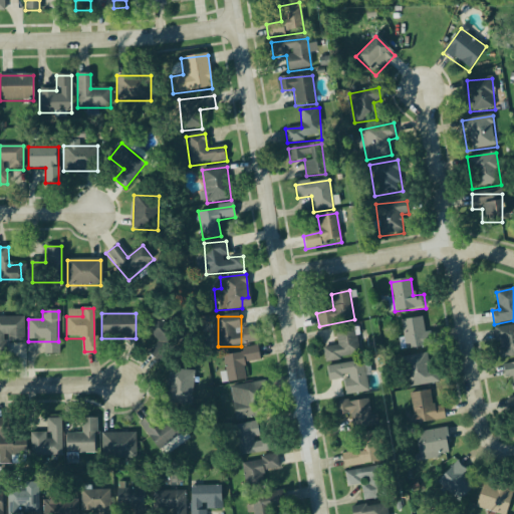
[(24,341),(24,317),(0,317),(0,355),(7,355),(7,341),(24,341)]
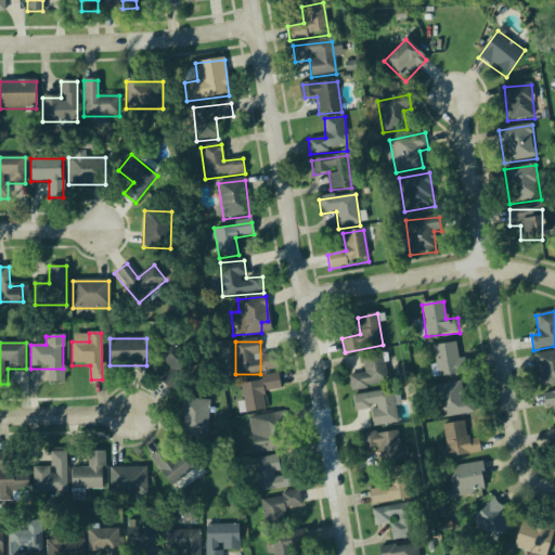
[(159,382),(170,394),(196,368),(171,343),(156,358),(169,371),(159,382)]
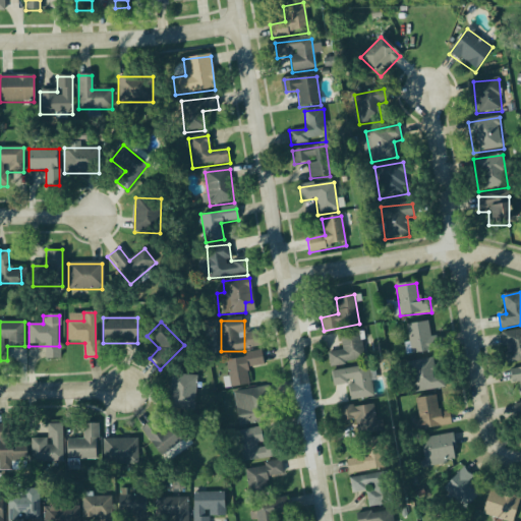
[(409,356),(437,350),(430,322),(404,327),(409,356)]
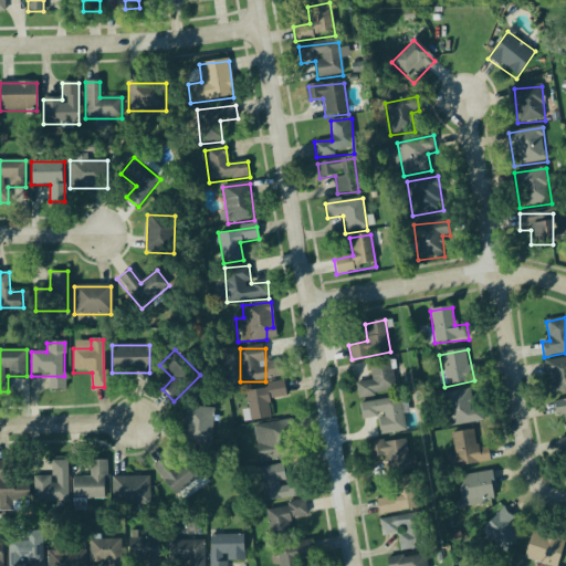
[(565,358),(545,363),(552,396),(565,392),(565,358)]
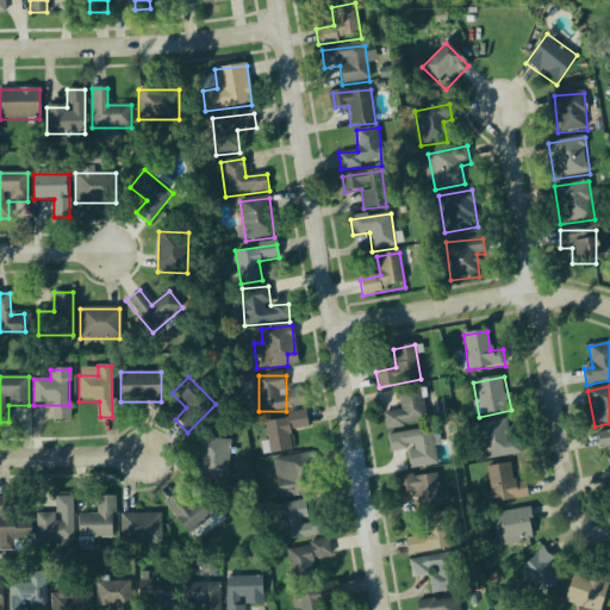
[(386,428),(425,424),(423,388),(398,391),(400,412),(385,414),(386,428)]
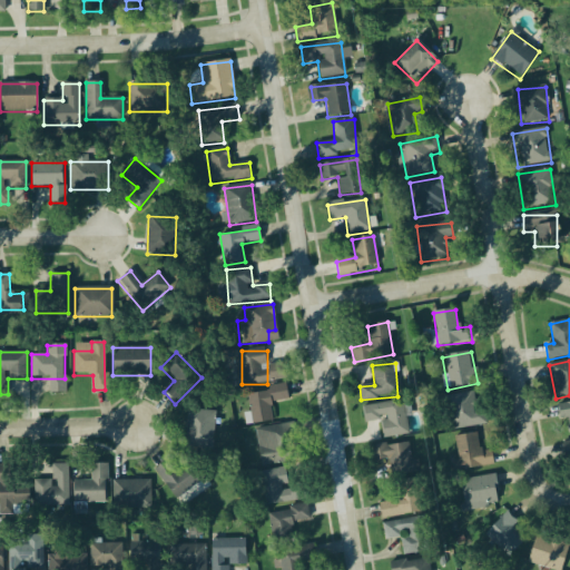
[(245,394),(252,425),(273,421),(269,403),(290,400),(286,385),(245,394)]
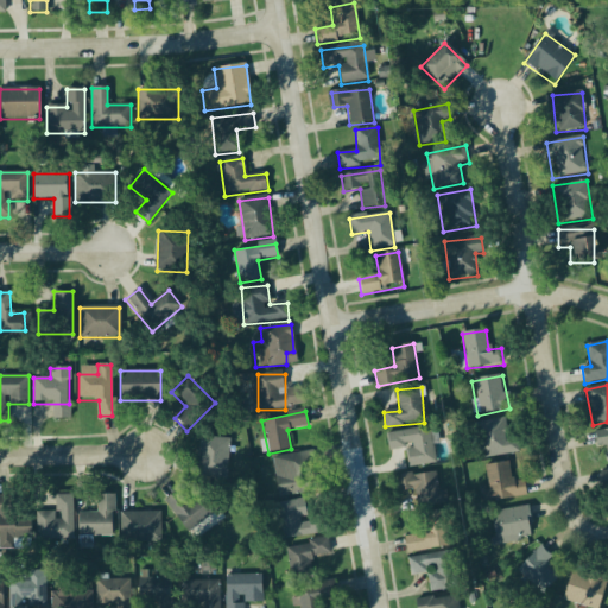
[(506,418),(474,426),(483,460),(519,451),(515,436),(511,438),(506,418)]
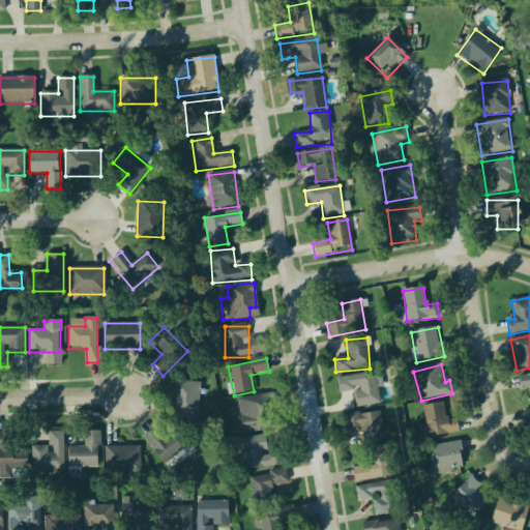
[(382,404),(375,372),(336,380),(340,392),(354,390),(357,409),(382,404)]
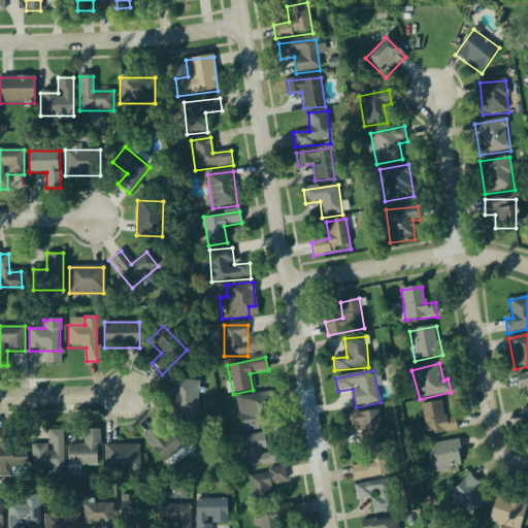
[(527,402),(527,373),(517,375),(519,390),(524,389),(526,403),(527,402)]
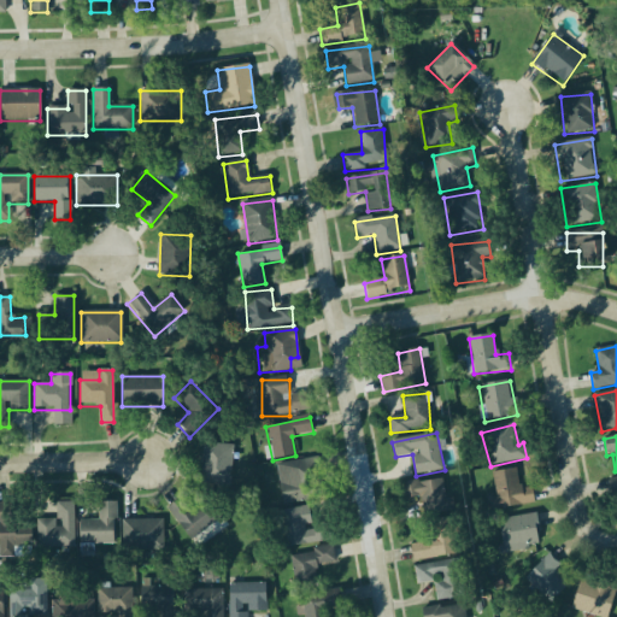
[(231,446),(203,446),(203,486),(231,486),(231,446)]
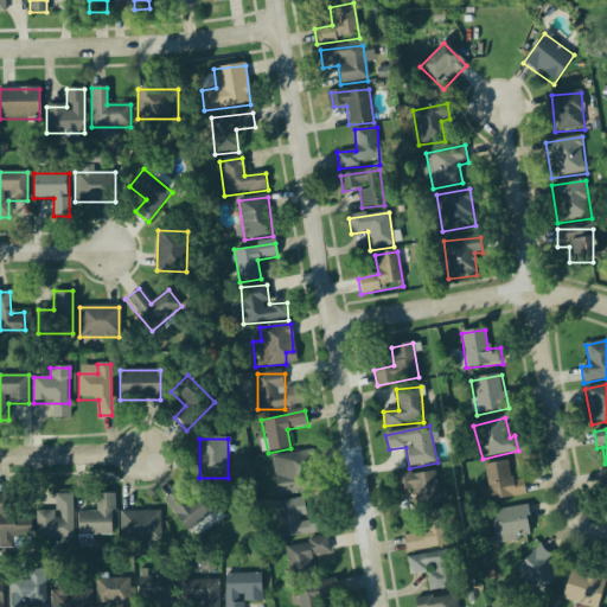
[(272,458),(279,497),(320,490),(313,451),(272,458)]
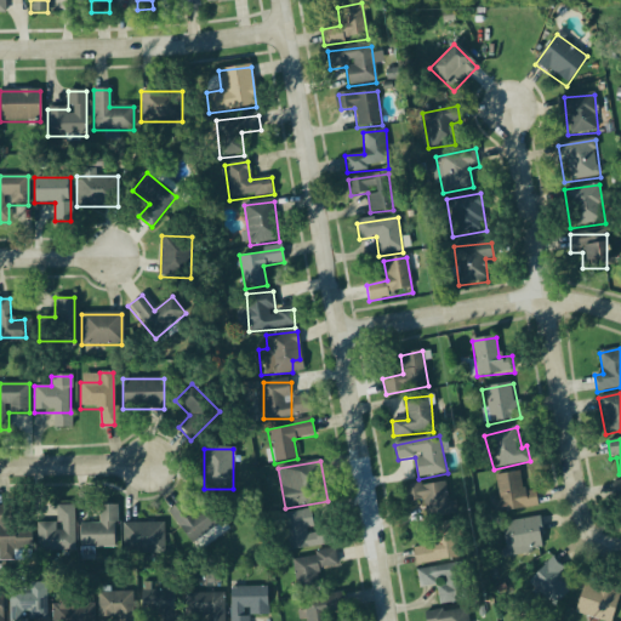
[(489,500),(491,514),(537,507),(535,490),(522,491),(519,473),(495,477),(499,497),(489,500)]
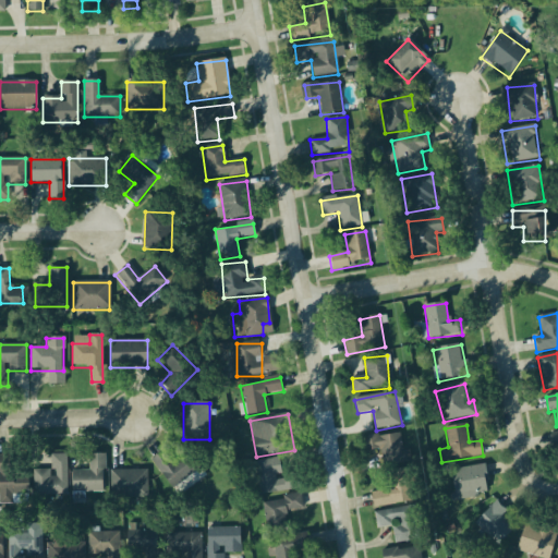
[(362,438),(364,452),(379,450),(381,468),(405,464),(401,433),(362,438)]
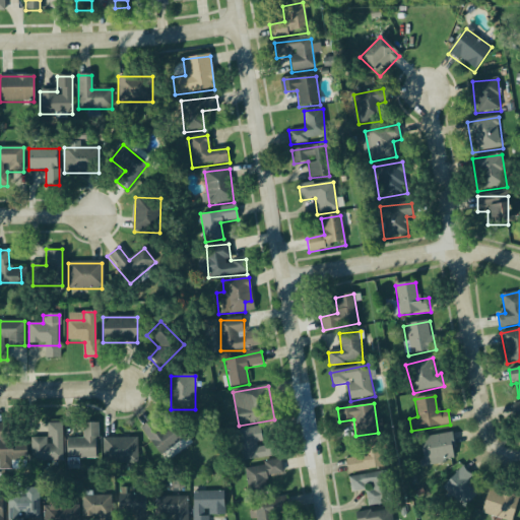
[(187,438),(176,421),(160,431),(154,421),(142,429),(159,456),(187,438)]
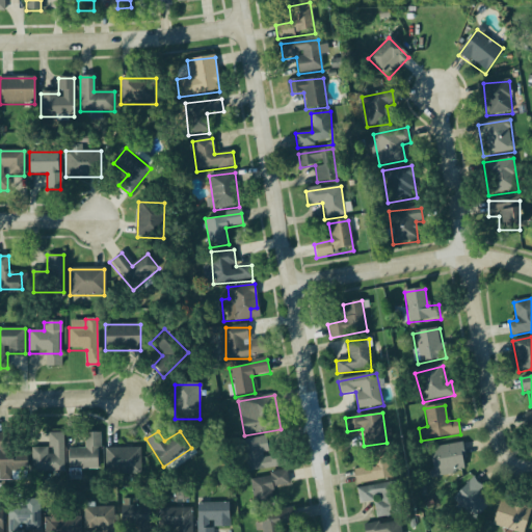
[(63,433),(48,434),(48,449),(31,449),(32,473),(63,473),(63,433)]
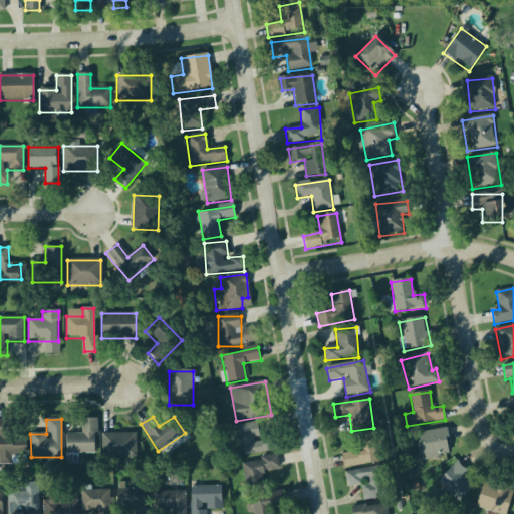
[(66,434),(66,454),(94,454),(94,419),(82,419),(82,434),(66,434)]
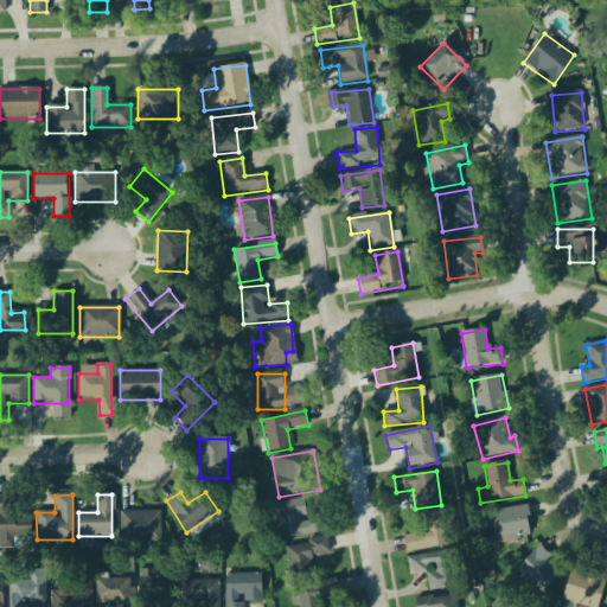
[(308,519),(304,498),(276,504),(285,541),(326,531),(323,517),(308,519)]
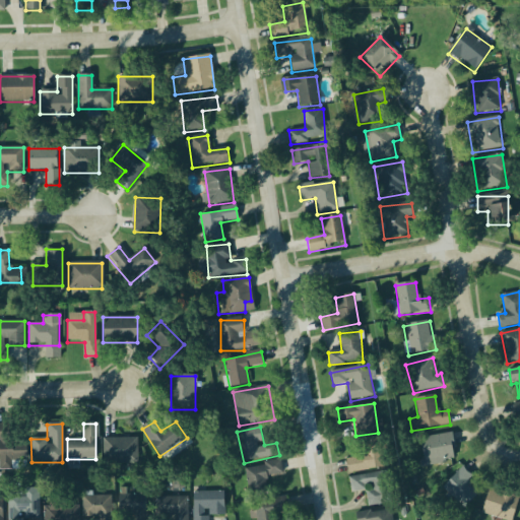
[(0,467),(25,467),(25,441),(10,441),(10,428),(0,428),(0,467)]
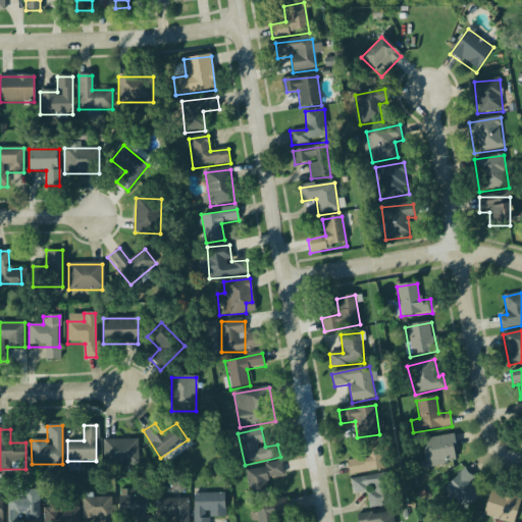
[(453,435),(421,440),(425,467),(457,462),(453,435)]
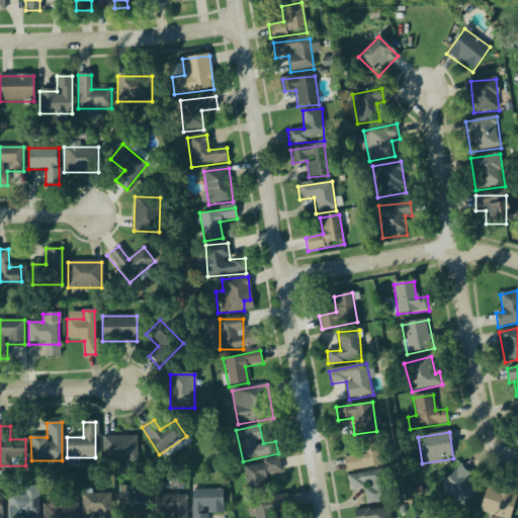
[(347,472),(383,465),(378,436),(359,439),(361,454),(345,457),(347,472)]
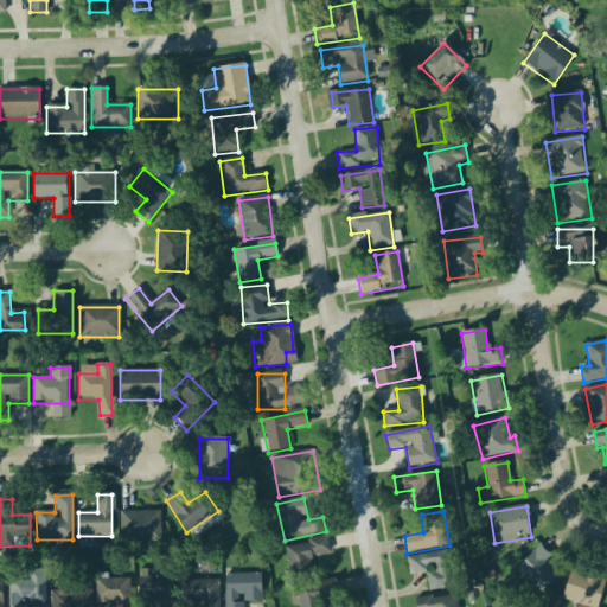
[(121,512),(121,541),(160,541),(160,512),(121,512)]
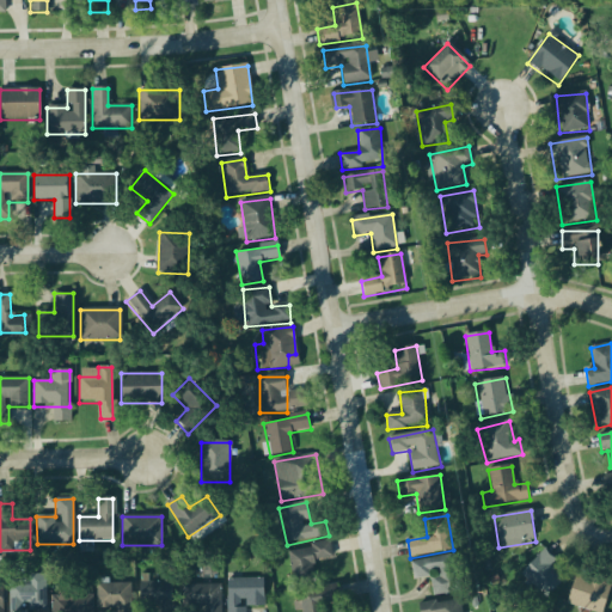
[(316,581),(312,564),(334,560),(329,543),(288,551),(295,586),(316,581)]
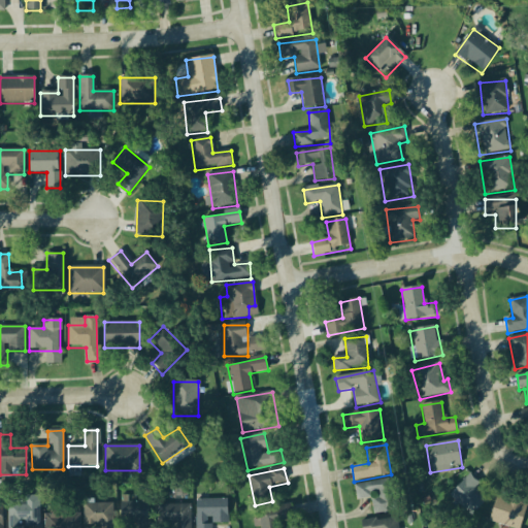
[(449,496),(470,517),(491,496),(469,474),(449,496)]
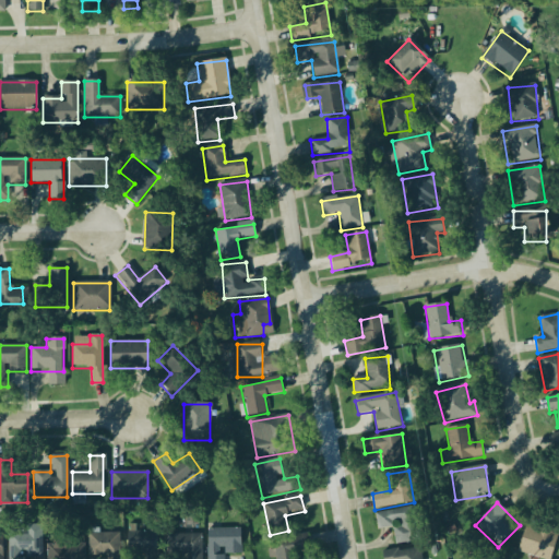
[(395,545),(427,539),(421,507),(375,513),(377,531),(392,527),(395,545)]
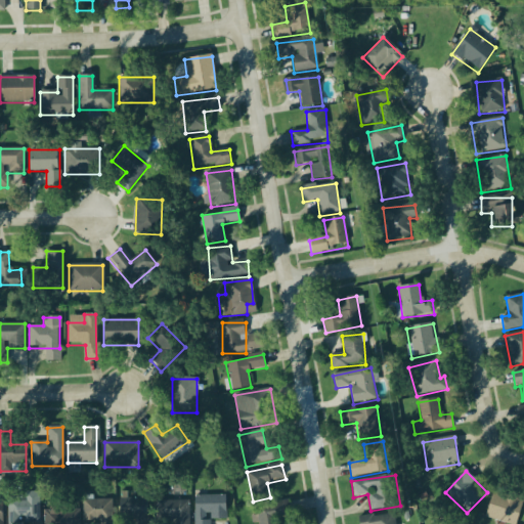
[(505,523),(514,523),(522,501),(494,492),(486,518),(505,523)]
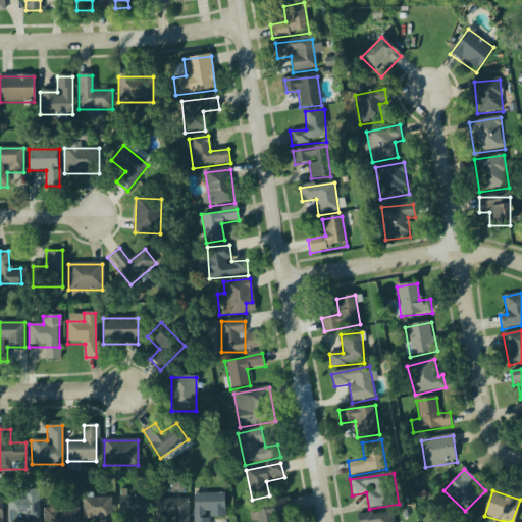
[(39,521),(39,493),(8,493),(8,521),(39,521)]
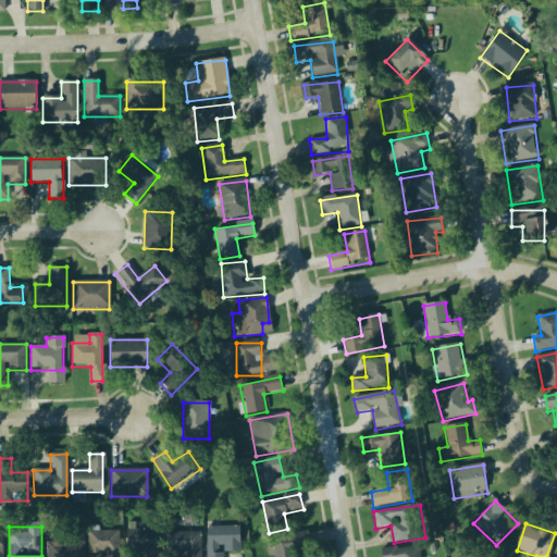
[(239,553),(239,528),(207,528),(207,556),(223,556),(223,554),(239,553)]
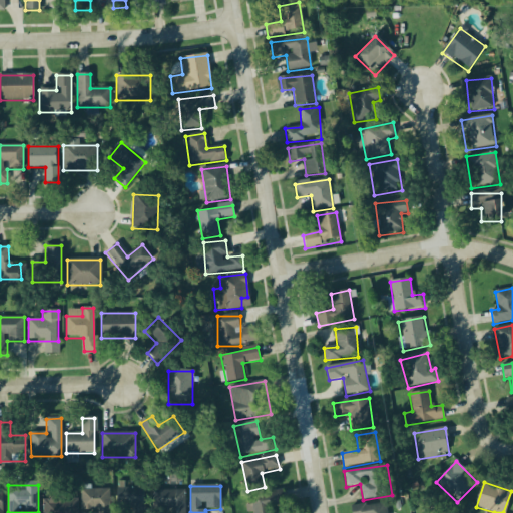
[(146,512),(146,488),(117,488),(117,508),(130,508),(130,512),(146,512)]
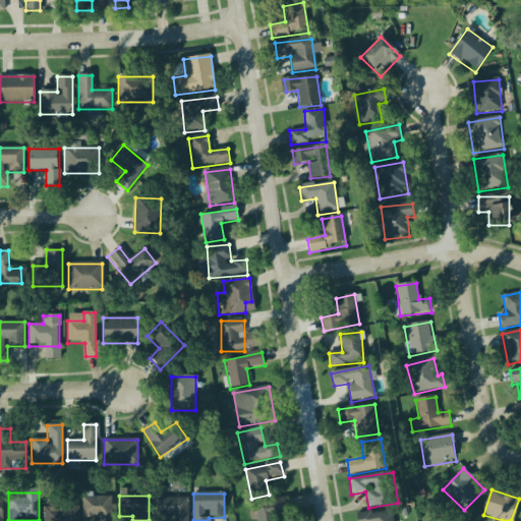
[(82,520),(111,520),(111,498),(82,498),(82,520)]
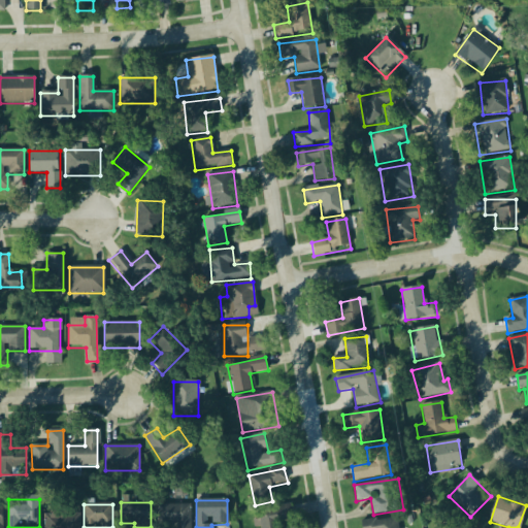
[(191,527),(191,505),(159,505),(159,527),(176,527),(191,527)]
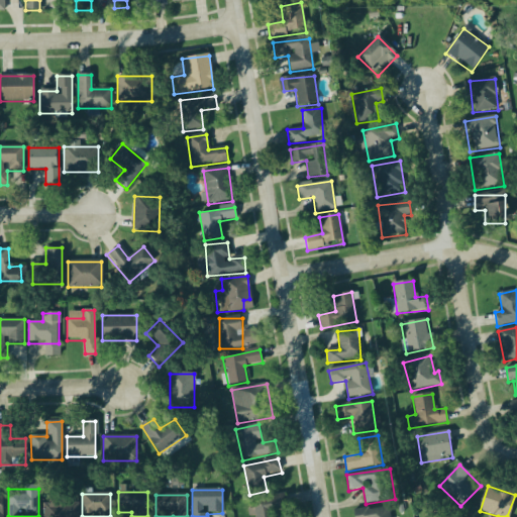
[(252,499),(254,516),(274,516),(274,513),(287,512),(285,495),(252,499)]
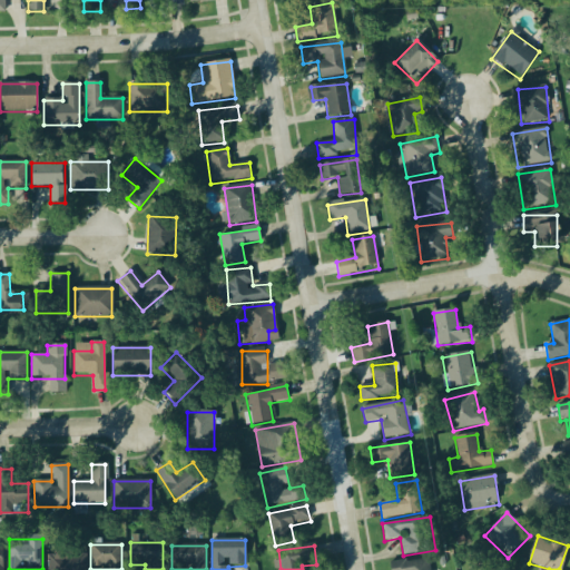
[(49,554),(49,569),(84,569),(84,554),(49,554)]
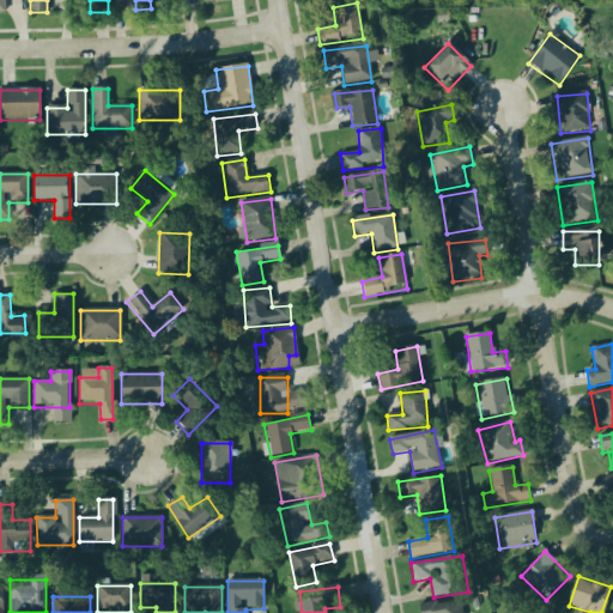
[(462,612),(461,601),(419,606),(419,612),(462,612)]
